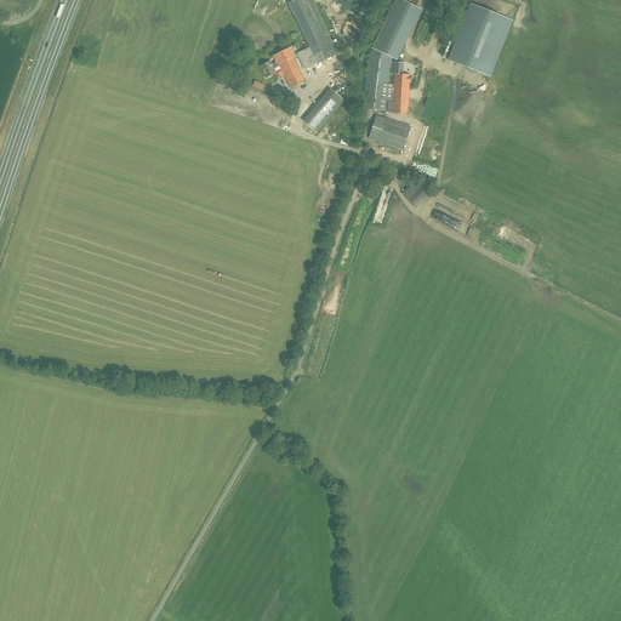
[(266,0),(261,0),(255,13),(262,17),(268,6),(266,4),(267,0),(266,0)]
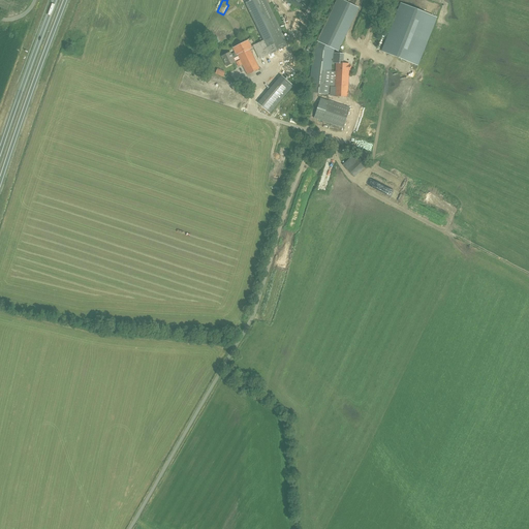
[(288,45),(266,0),(252,0),(246,3),(271,54),(288,45)]
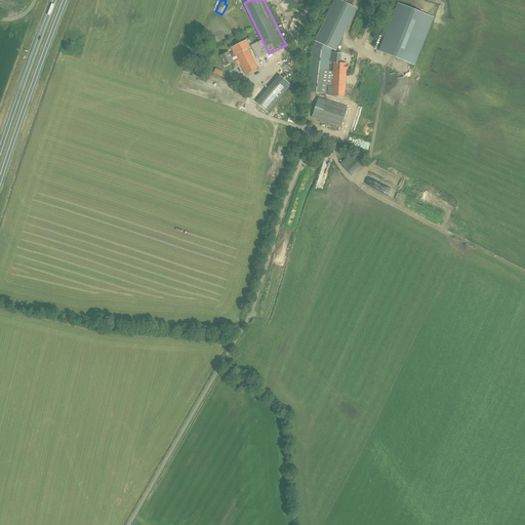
[(308,81),(306,99),(311,101),(312,92),(326,94),(327,85),(332,86),(328,86),(328,93),(332,93),(332,95),(345,96),(347,70),(348,70),(348,65),(347,65),(347,64),(340,63),(341,53),(331,52),(330,63),(333,63),(333,72),(328,71),(331,49),(335,51),(356,7),(339,0),(333,0),(315,41),(316,41),(314,47),(312,47),(308,81)]
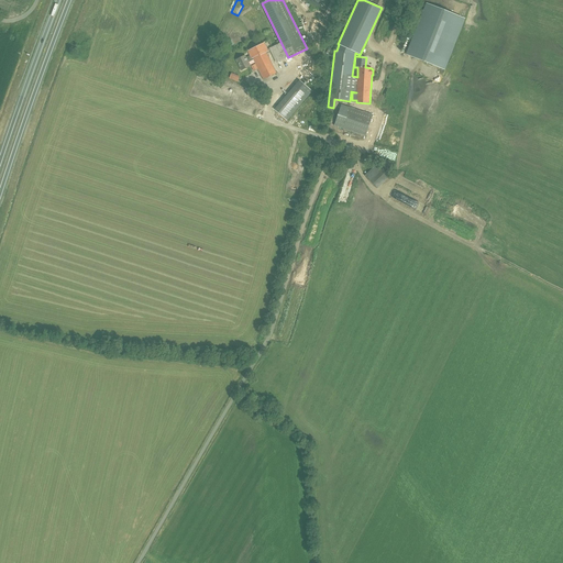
[(427,3),(407,55),(426,62),(444,69),(464,19),(427,3)]
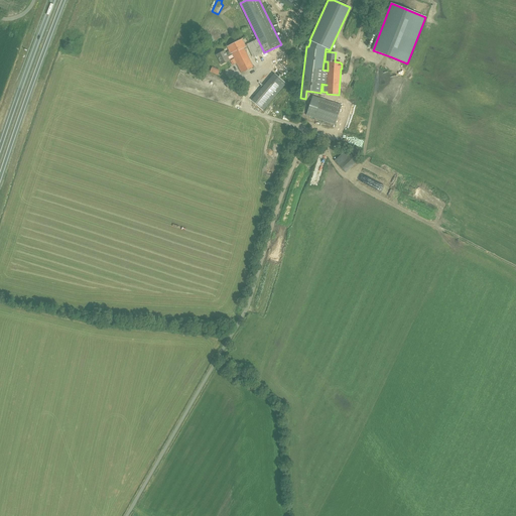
[(384,14),(377,11),(370,28),(377,31),(384,14)]
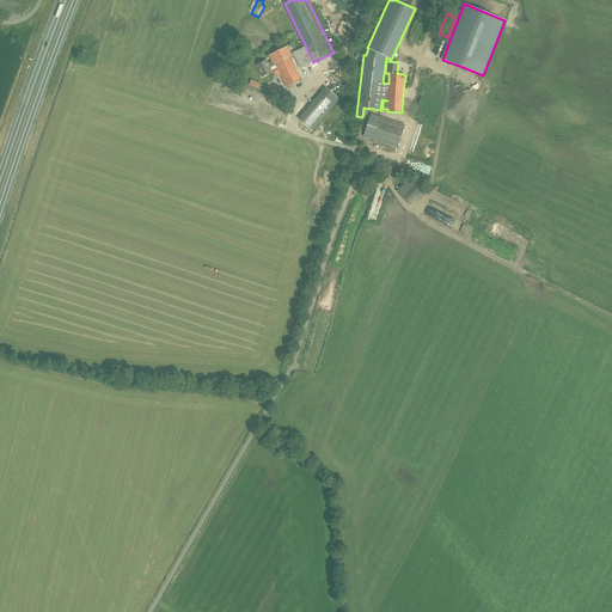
[(271,61),(274,65),(275,65),(277,69),(273,72),(275,78),(280,75),(286,86),(300,80),(289,59),(297,55),(307,77),(316,73),(304,48),(291,54),(287,47),(276,51),(269,55),(271,61)]
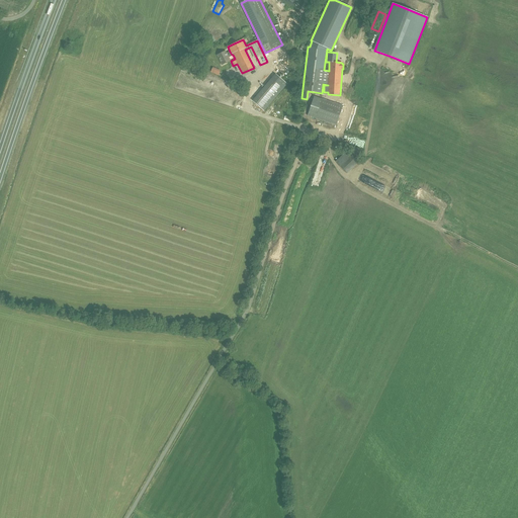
[(232,55),(230,52),(227,54),(226,51),(218,56),(222,65),(230,61),(228,57),(232,55)]
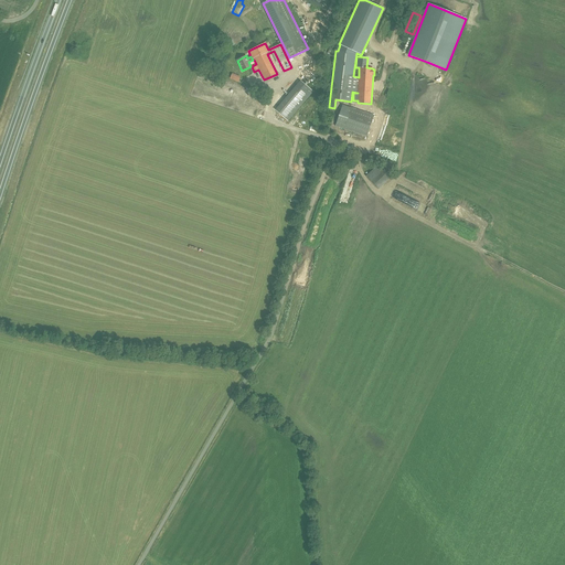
[(313,92),(300,81),(276,110),(288,121),(313,92)]
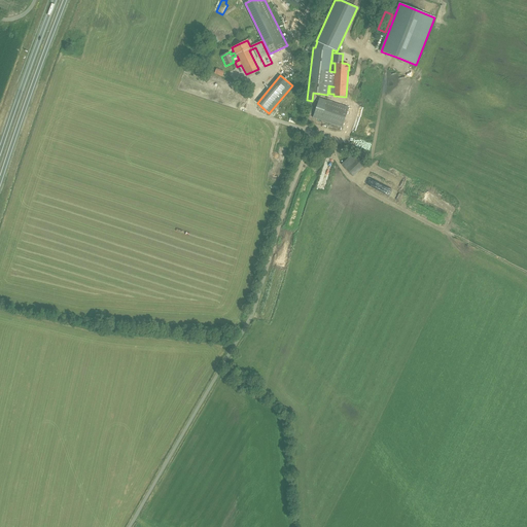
[(349,107),(319,98),(313,117),(343,127),(349,107)]
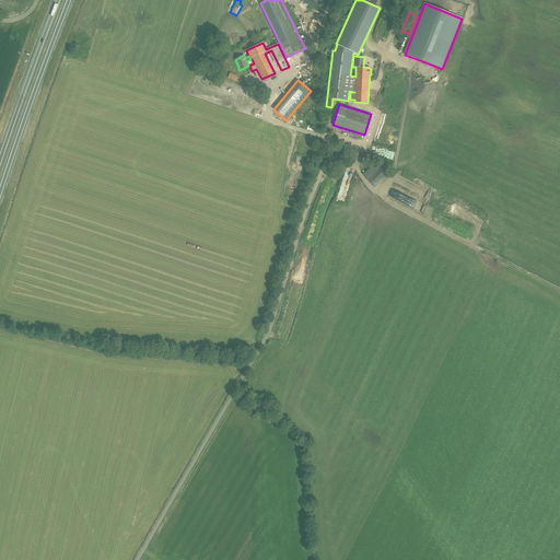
[(290,121),(293,125),(304,115),(300,111),(290,121)]
